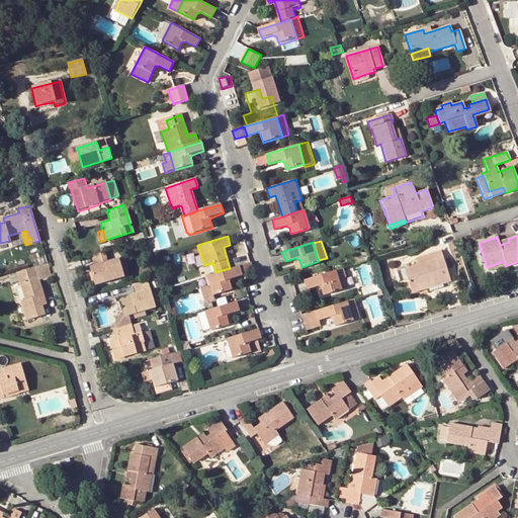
[(103,251),(90,255),(93,265),(88,266),(93,279),(101,276),(103,281),(123,275),(118,257),(106,261),(103,251)]
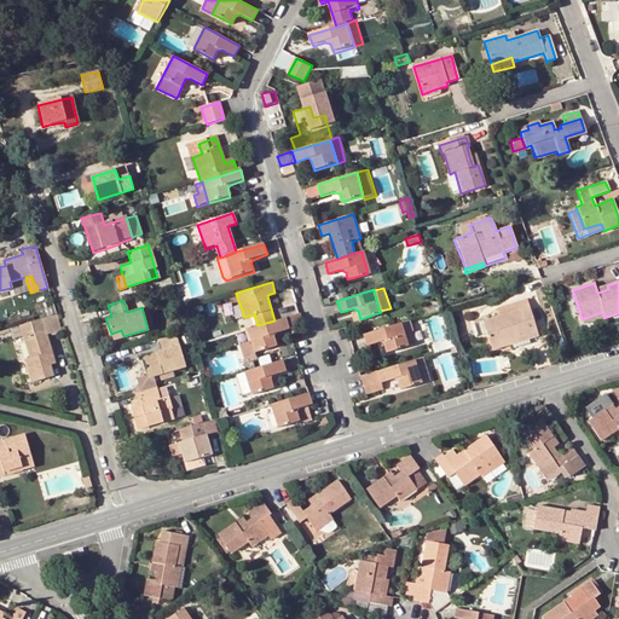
[(496,308),(498,317),(519,311),(518,307),(527,304),(526,300),(496,308)]
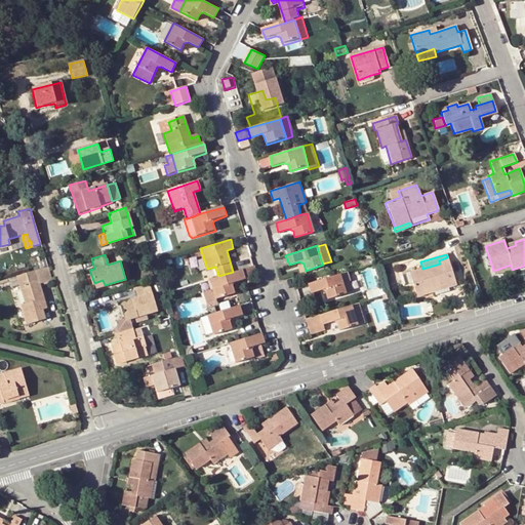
[(447,257),(439,260),(440,264),(422,269),(409,273),(415,294),(446,285),(447,288),(456,286),(447,257)]
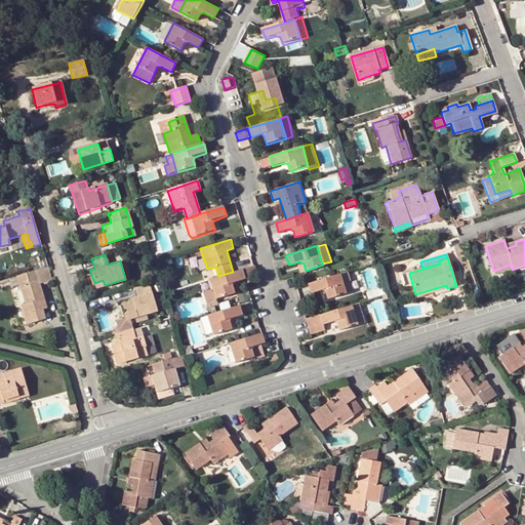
[(494,274),(512,269),(511,265),(493,271),(494,274)]
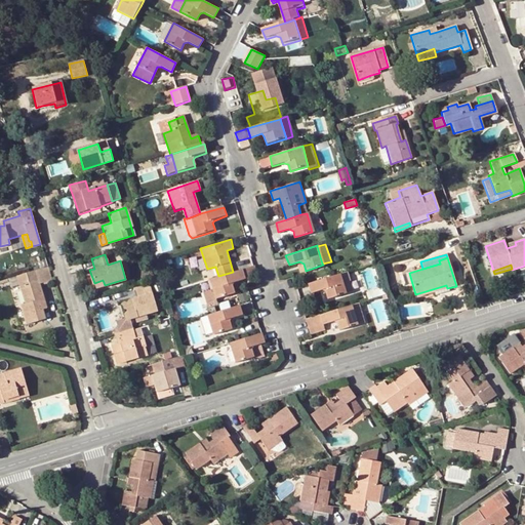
[(39,283),(51,280),(47,267),(26,273),(29,282),(19,285),(26,304),(21,305),(27,324),(45,319),(42,309),(39,298),(43,297),(39,283)]
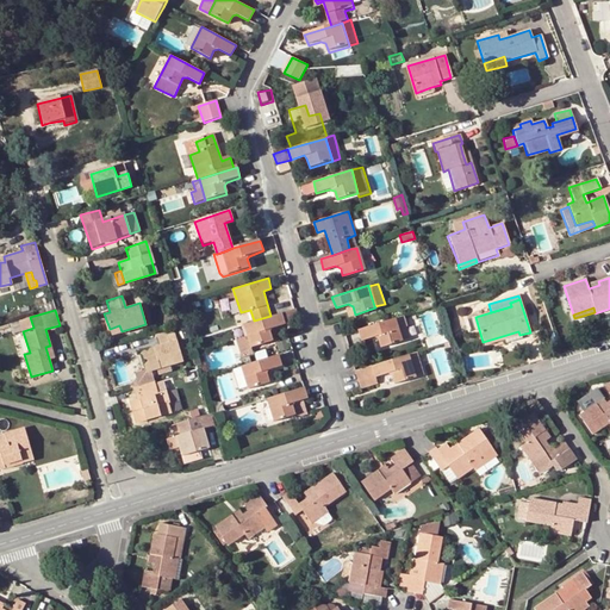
[(271,316),(254,321),(244,324),(248,335),(251,348),(272,340),(269,332),(272,328),(285,324),(281,312),(271,316)]
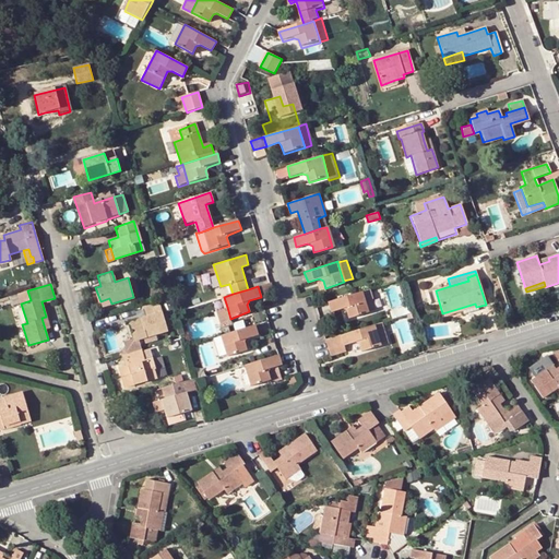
[(19,294),(21,304),(31,300),(27,290),(19,294)]
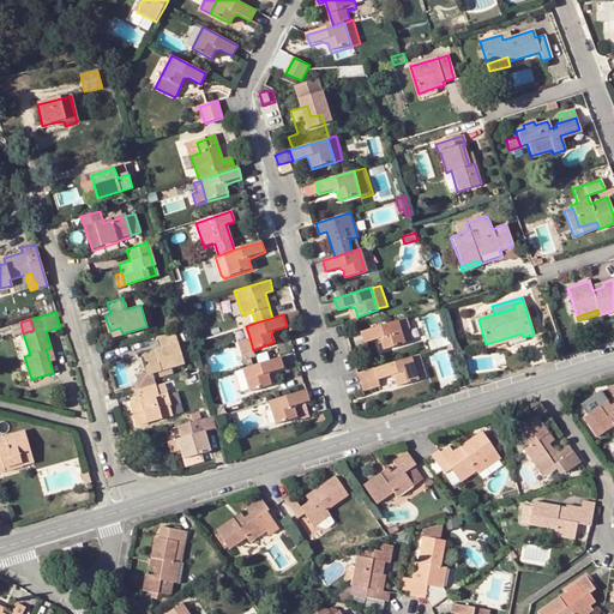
[(404,343),(397,319),(360,331),(362,343),(375,339),(380,341),(383,349),(404,343)]
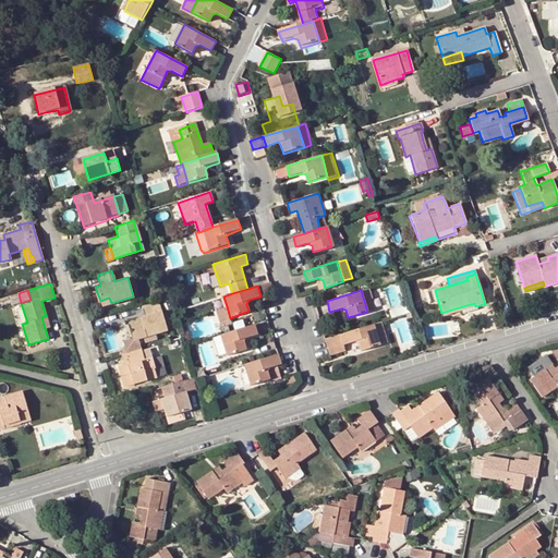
[(157,301),(140,306),(143,316),(126,322),(133,340),(138,339),(167,330),(157,301)]
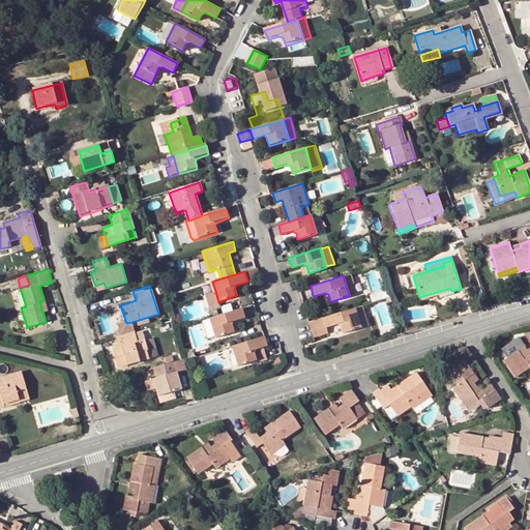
[(420,301),(451,291),(450,288),(419,297),(420,301)]
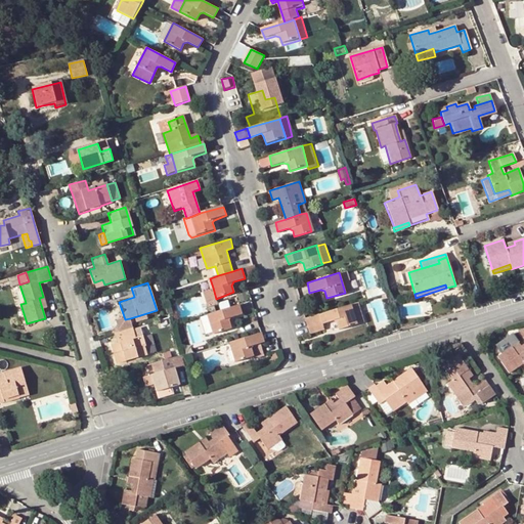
[(365,292),(367,299),(385,294),(383,287),(365,292)]
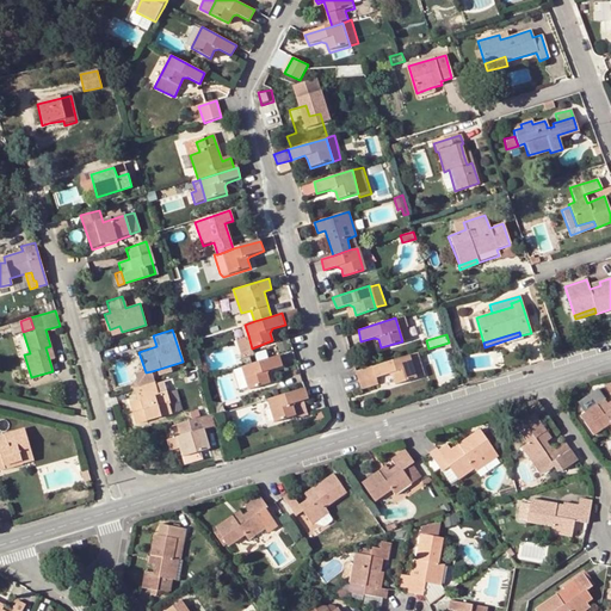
[(248,335),(238,339),(242,355),(241,355),(242,358),(254,355),(252,349),(248,335)]
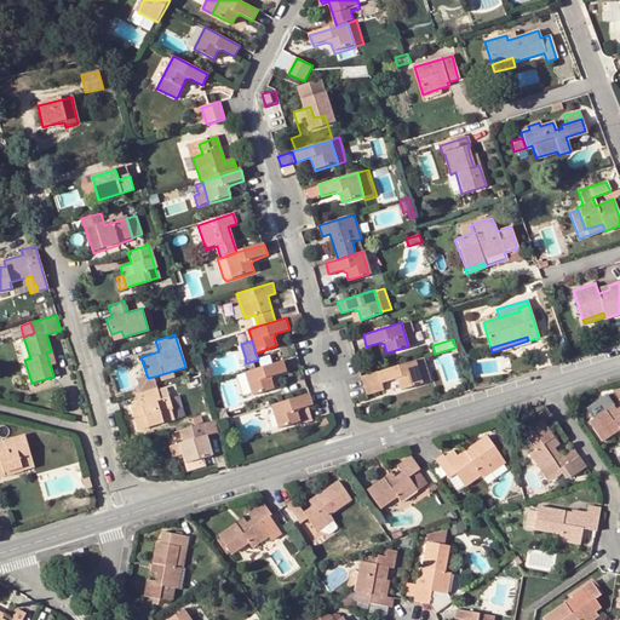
[(424,357),(415,360),(423,383),(431,380),(424,357)]
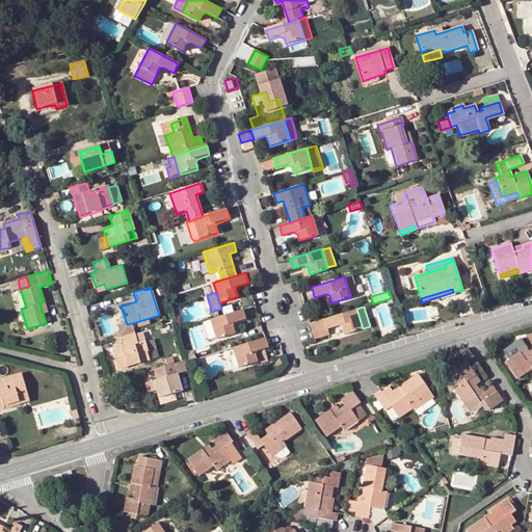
[(246,317),(243,308),(210,318),(216,338),(234,331),(233,326),(235,321),(246,317)]
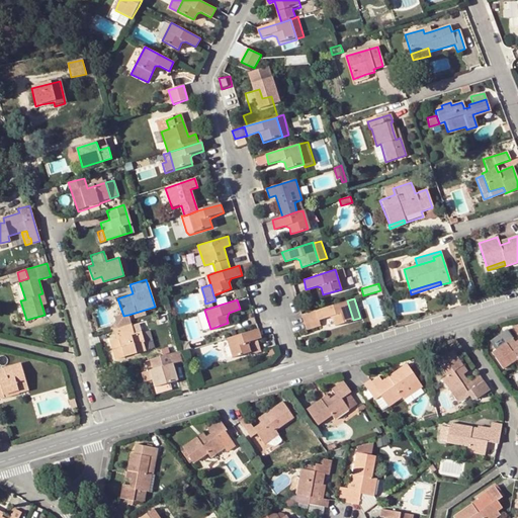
[(347,300),(301,315),(305,329),(320,324),(318,320),(330,316),(332,316),(334,325),(353,320),(347,300)]
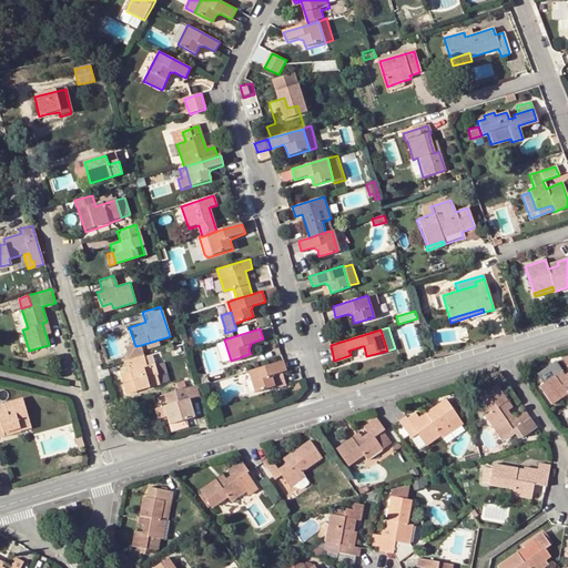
[(135,346),(134,345),(125,347),(127,354),(128,359),(144,355),(141,345),(135,346)]
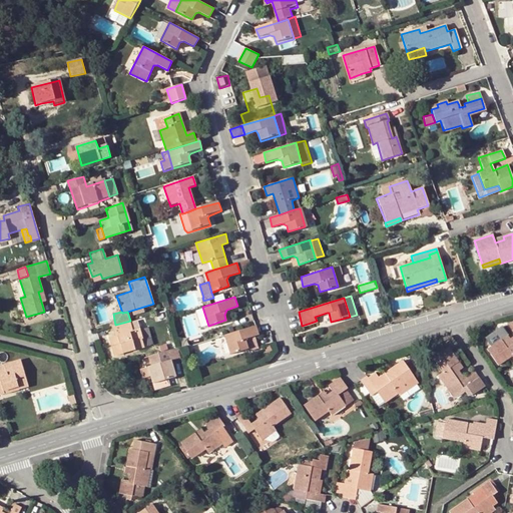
[(129,322),(110,327),(113,337),(107,339),(113,356),(143,347),(140,339),(142,338),(139,329),(132,331),(129,322)]
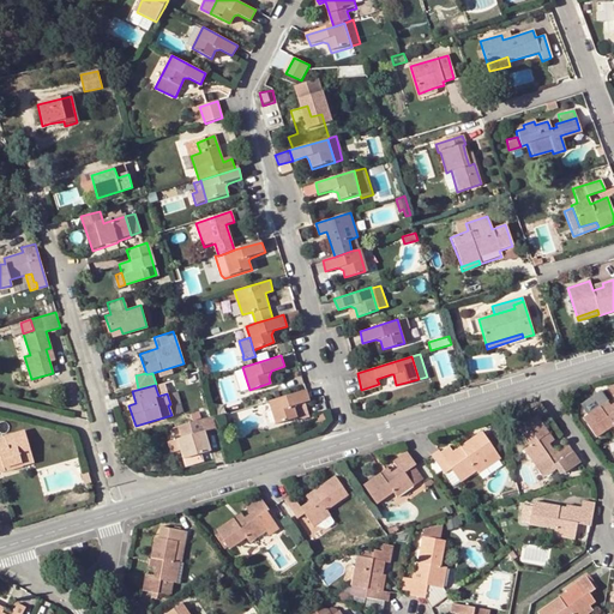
[(311,399),(307,389),(306,389),(270,399),(277,423),(296,417),(294,409),(296,405),(311,399)]
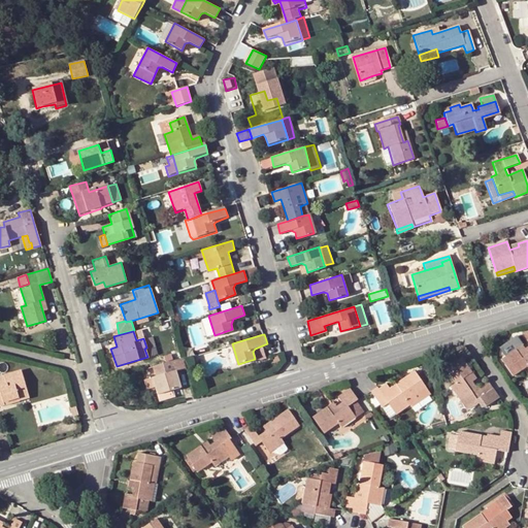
[(515,350),(501,360),(513,377),(526,367),(527,369),(527,338),(526,340),(527,342),(527,347),(524,350),(518,355),(515,350)]
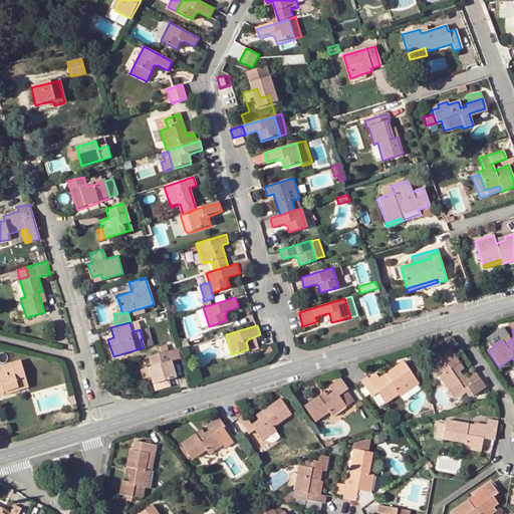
[(507,336),(501,340),(504,345),(510,340),(507,336)]
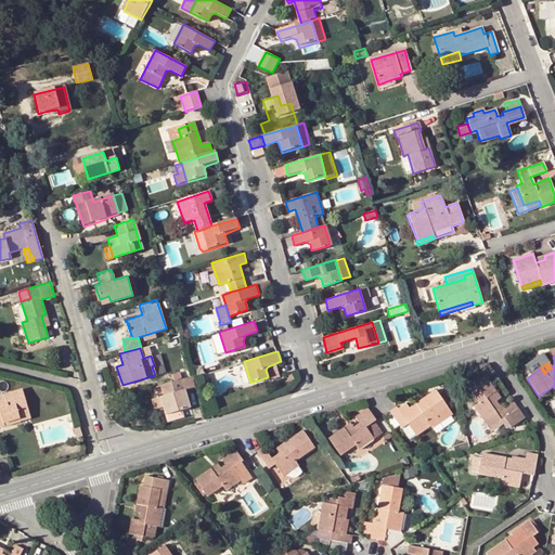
[(180,379),(159,386),(163,397),(158,397),(163,408),(165,415),(180,410),(190,407),(184,391),(195,388),(192,377),(191,376),(180,379)]
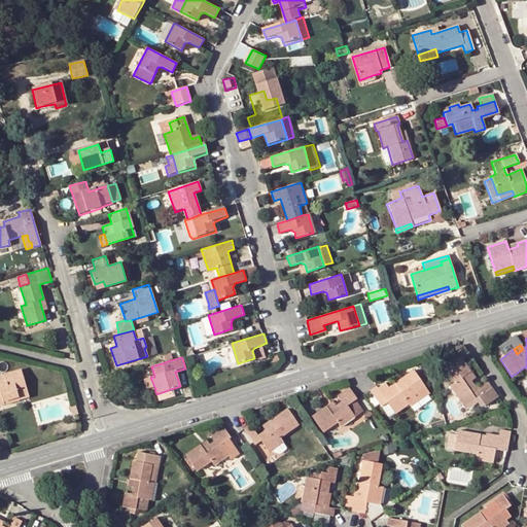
[(491,388),(486,381),(476,388),(470,381),(466,376),(470,372),(459,357),(443,370),(453,383),(448,387),(458,401),(469,392),(475,399),(491,388)]
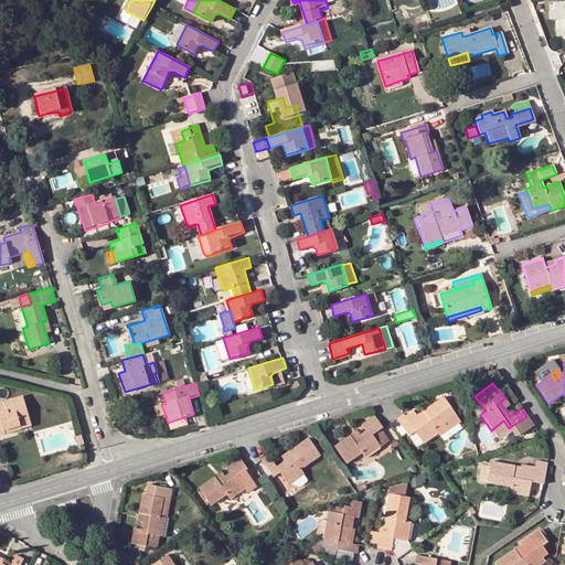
[(0,434),(4,433),(3,430),(18,426),(19,428),(30,425),(21,396),(0,402),(0,434)]
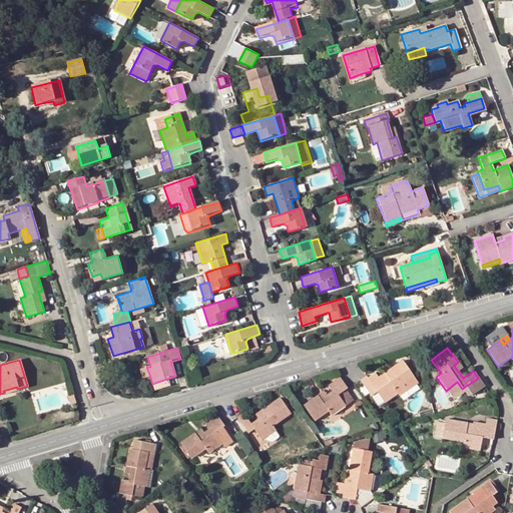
[(401,361),(384,373),(387,377),(380,381),(377,378),(374,373),(367,378),(366,376),(360,381),(371,396),(377,392),(384,403),(384,404),(398,393),(395,389),(413,377),(401,361)]
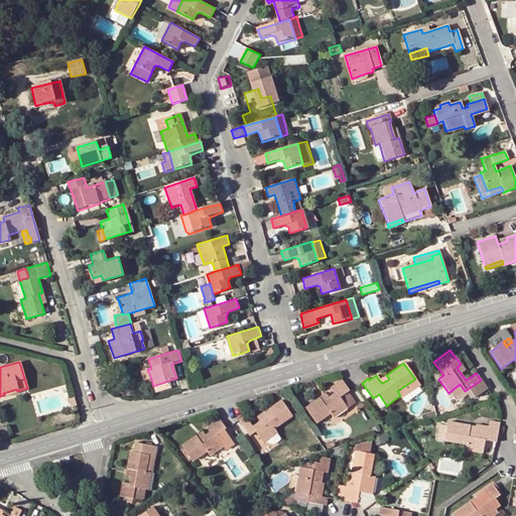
[(151,379),(147,369),(140,372),(143,381),(151,379)]
